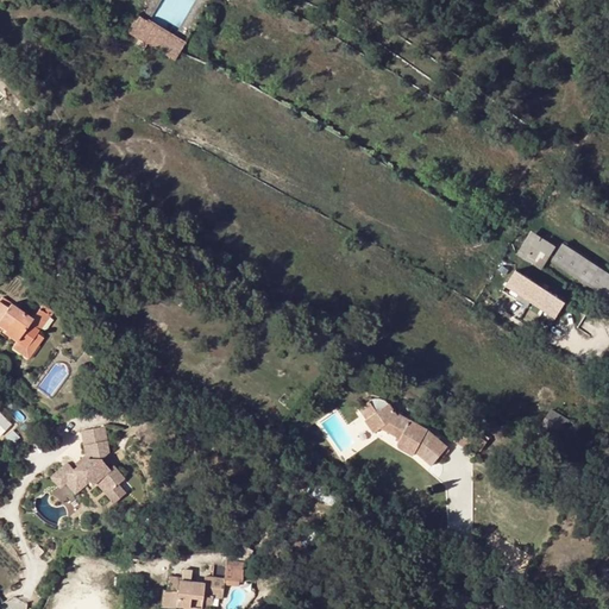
[(148,44),(175,62),(211,0),(146,0),(127,33),(139,39),(136,46),(144,51),(148,44)]
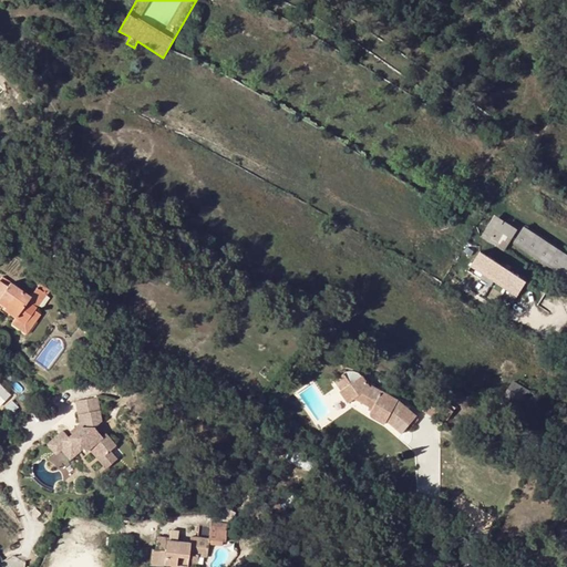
[(504,253),(518,232),(495,216),(482,238),(504,253)]
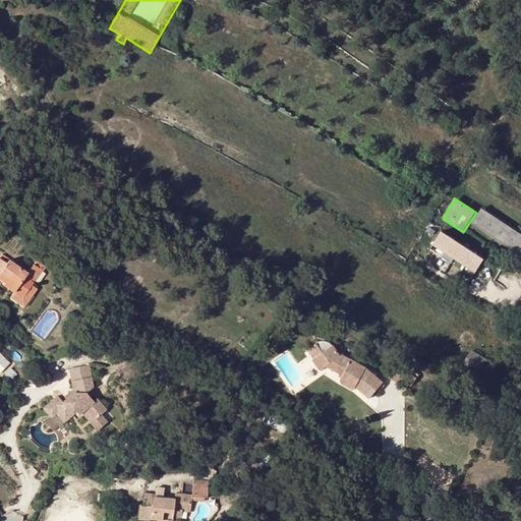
[(520,234),(481,209),(472,224),(520,255),(520,234)]
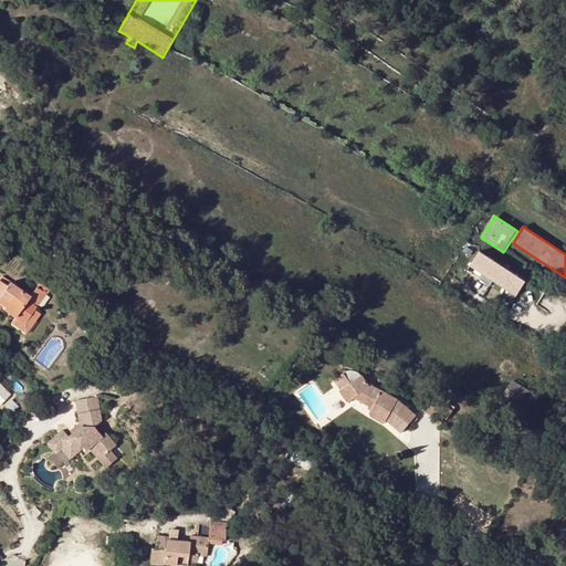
[(517,294),(526,282),(480,252),(472,264),(517,294)]
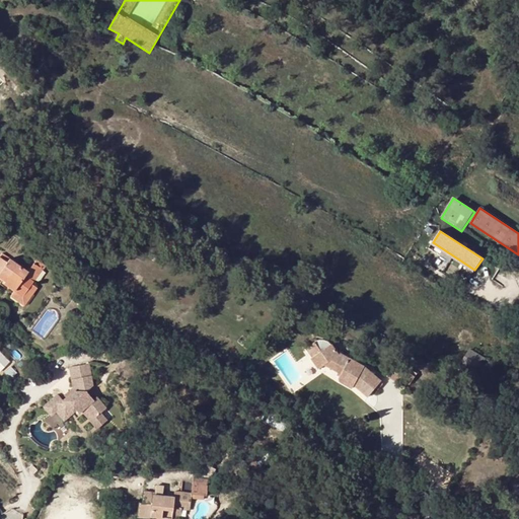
[(15,291),(19,284),(27,290),(34,281),(25,276),(28,272),(10,258),(8,262),(0,255),(0,277),(5,281),(3,284),(15,291)]
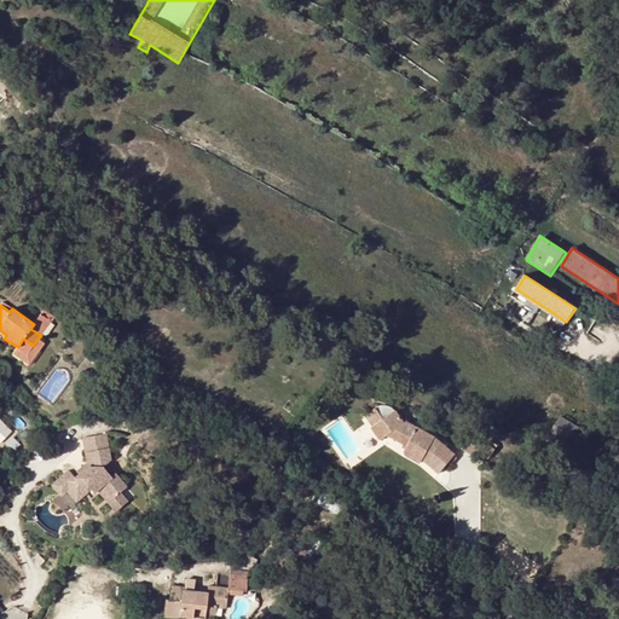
[(34,324),(30,329),(41,335),(51,322),(41,314),(34,324)]
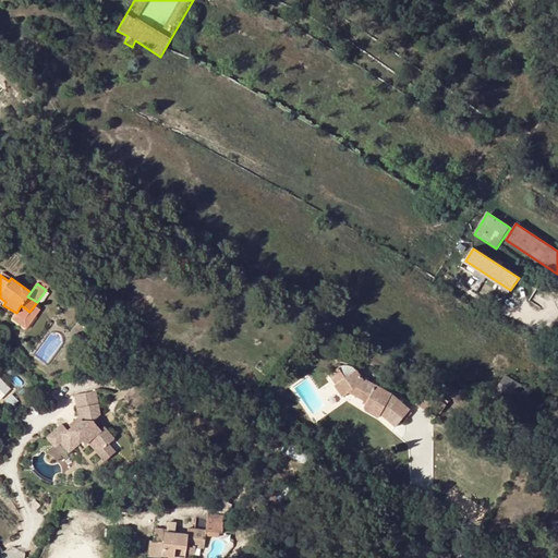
[(29,312),(21,305),(16,313),(12,318),(26,328),(36,315),(29,312)]
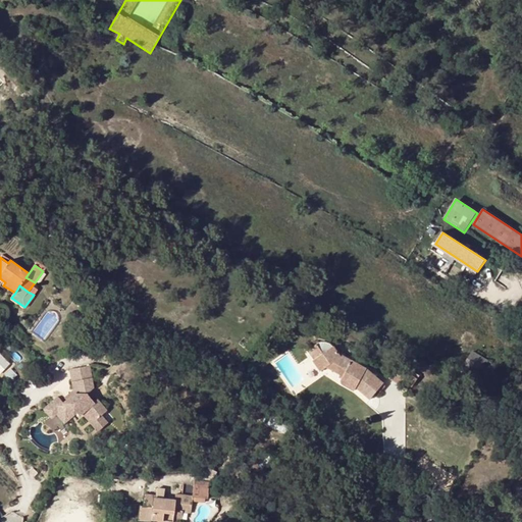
[(354,392),(356,387),(369,400),(383,384),(367,370),(342,356),(334,347),(323,354),(317,345),(308,351),(315,360),(313,362),(320,372),(325,368),(338,374),(337,376),(342,380),(342,382),(344,385),(354,392)]
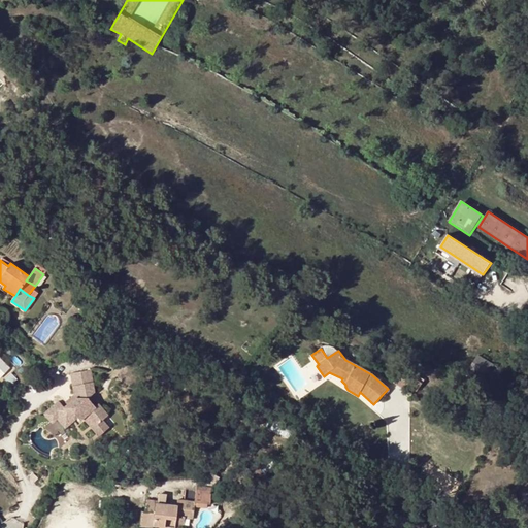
[(0,376),(9,368),(0,359),(0,376)]
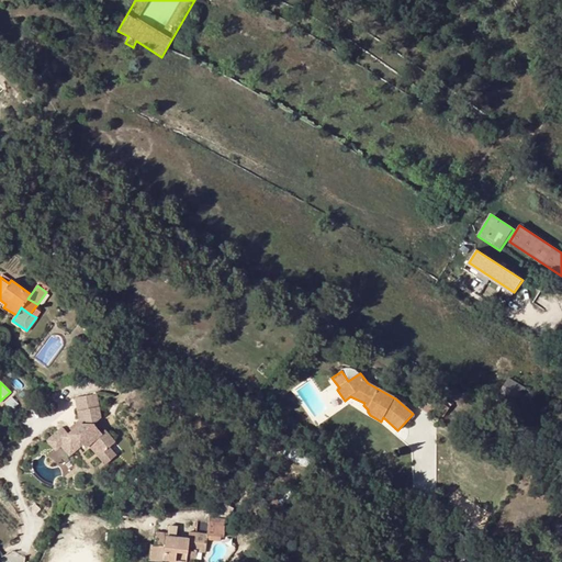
[(520,386),(510,403),(520,408),(532,394),(520,386)]
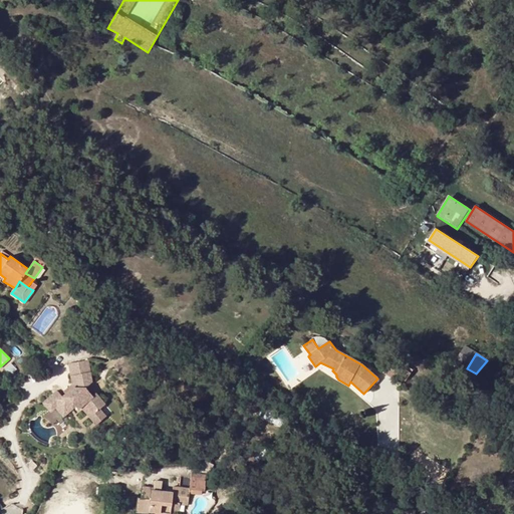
[(395,379),(403,367),(392,360),(383,372),(395,379)]
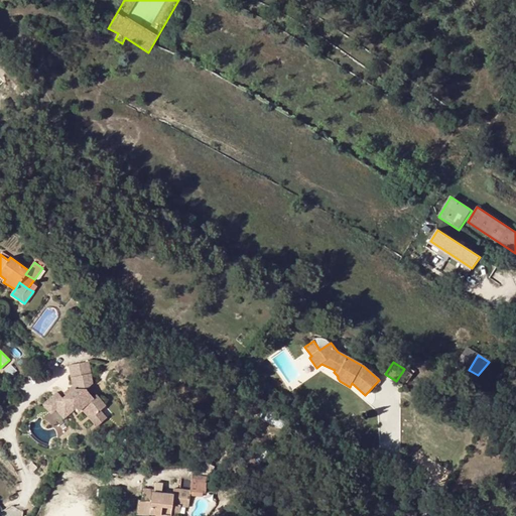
[(86,363),(67,366),(72,387),(72,390),(63,397),(60,399),(55,393),(41,405),(49,415),(54,410),(62,419),(72,411),(71,411),(74,408),(77,411),(80,409),(83,406),(93,416),(99,411),(104,406),(95,395),(92,398),(84,390),(91,385),(86,363)]
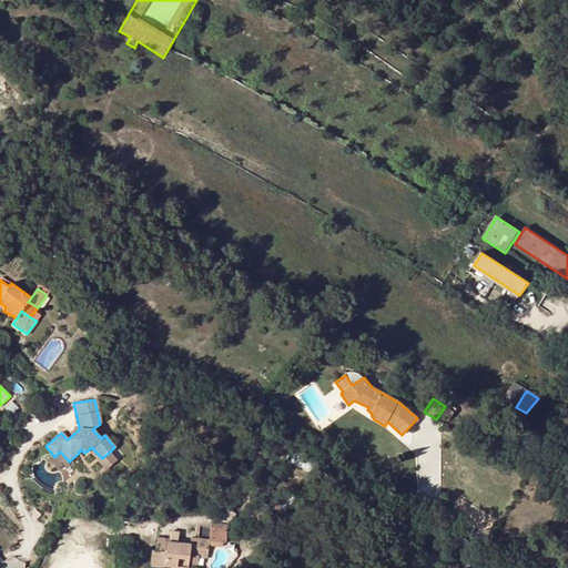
[(13,416),(19,411),(11,403),(6,408),(13,416)]
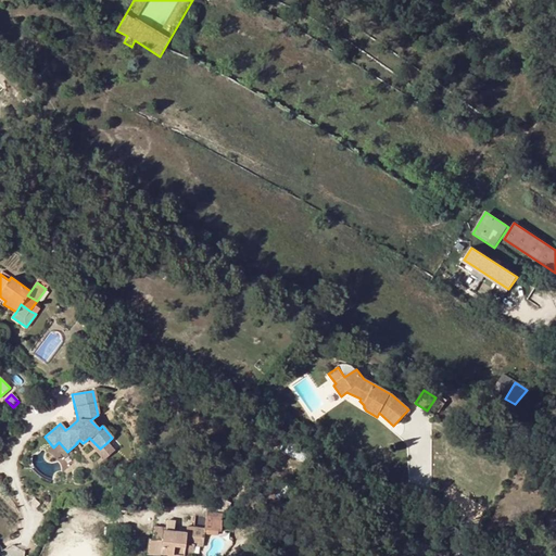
[(103,459),(113,451),(106,443),(100,449),(89,438),(86,441),(103,459)]
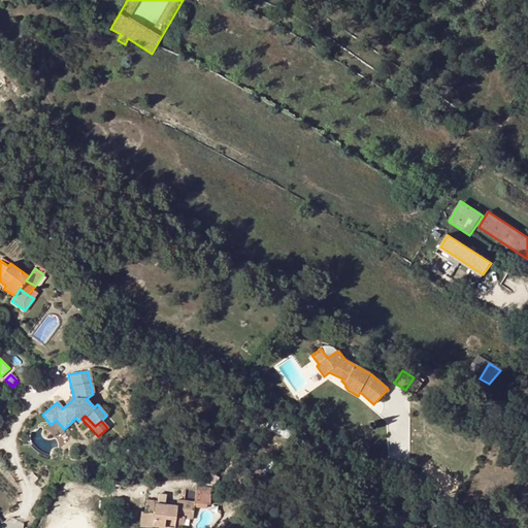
[(59,433),(64,429),(56,420),(51,425),(59,433)]
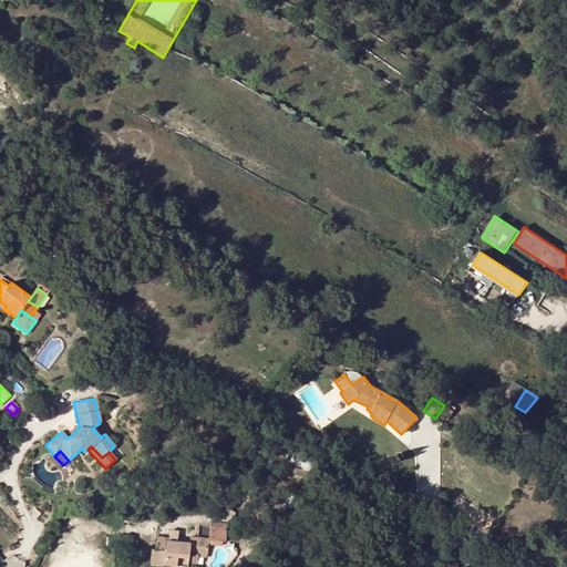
[(91,492),(109,503),(117,488),(110,484),(105,491),(95,484),(91,492)]
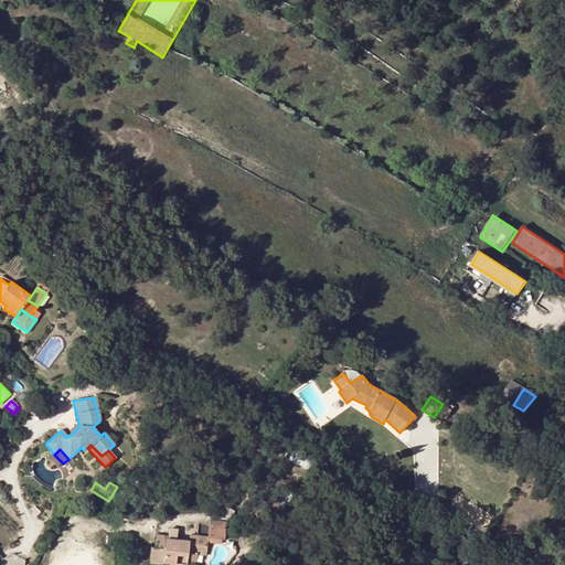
[(206,525),(205,536),(209,537),(208,541),(223,542),(224,528),(206,525)]
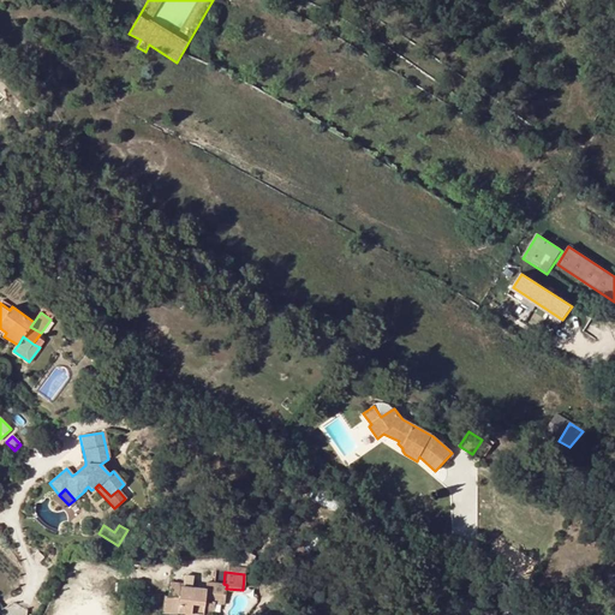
[(203,614),(206,603),(206,598),(215,599),(214,604),(224,605),(226,589),(227,585),(224,584),(208,583),(207,589),(183,586),(183,584),(171,581),(169,596),(166,596),(163,614),(177,614),(178,614),(179,613),(191,614),(190,614),(203,614)]
